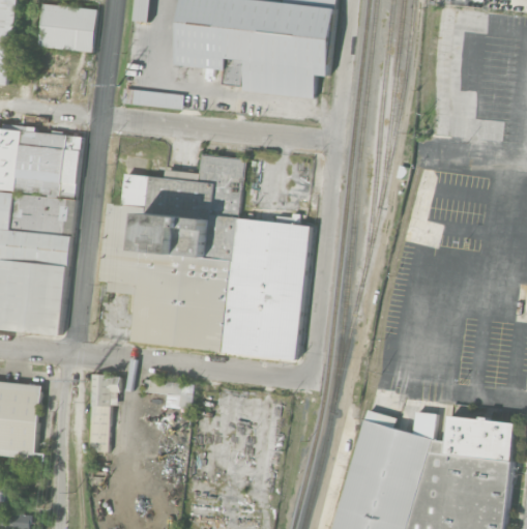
[(0,84),(7,85),(15,0),(0,0),(0,84)]
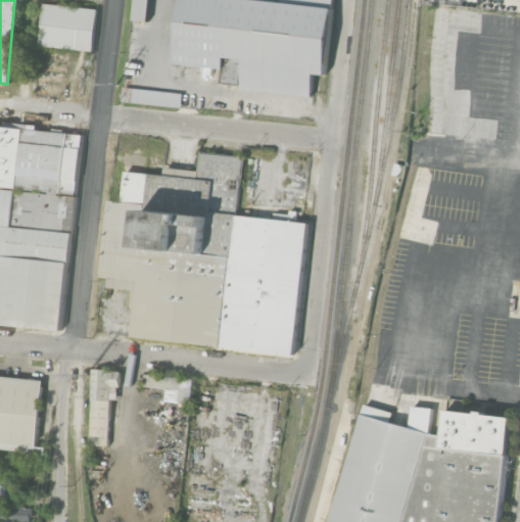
[(147,0),(140,0),(132,0),(131,21),(146,21),(147,0)]
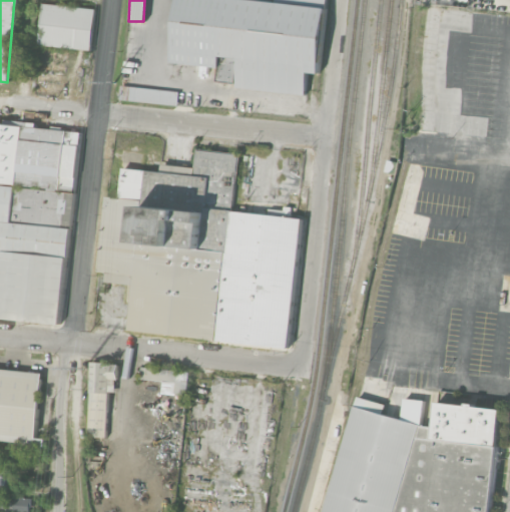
[(175,0),(170,63),(217,68),(215,86),(304,94),(306,73),(318,74),(324,7),(247,0),(175,0)]
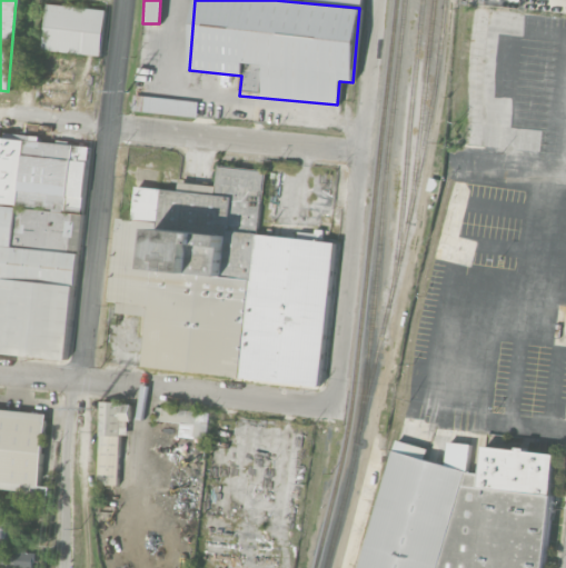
[(99,56),(102,9),(43,6),(41,52),(99,56)]
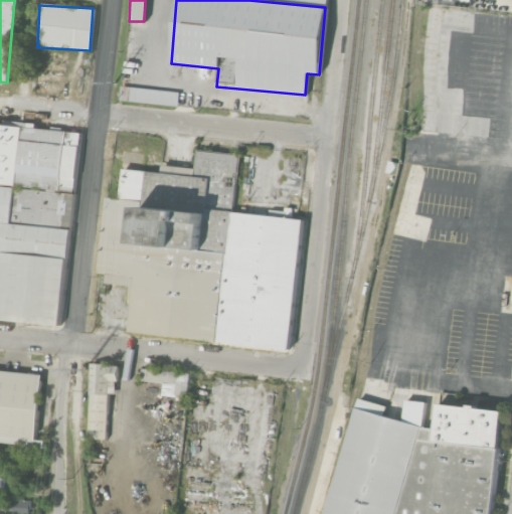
[(118,101),(175,108),(177,94),(119,86),(118,101)]
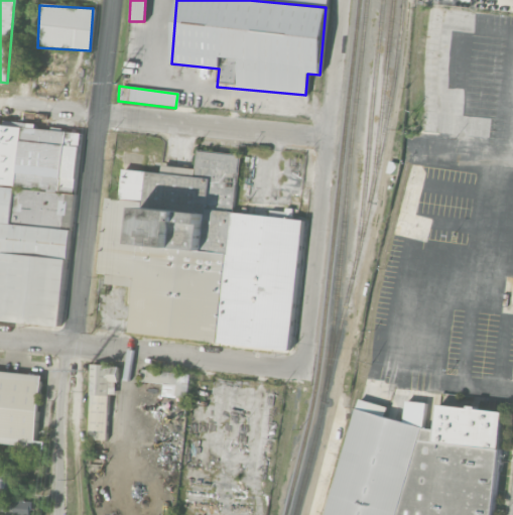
[(469,118),(431,113),(428,132),(466,137),(469,118)]
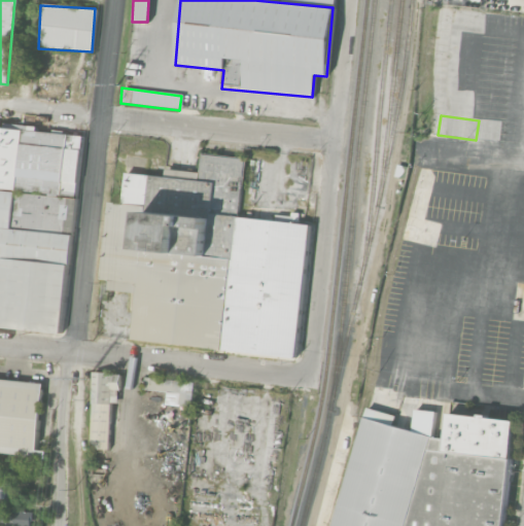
[(309,224),(238,218),(243,159),(201,155),(199,172),(165,169),(164,177),(125,173),(123,204),(107,202),(100,280),(109,281),(108,290),(136,293),(132,343),(297,358),(309,224)]
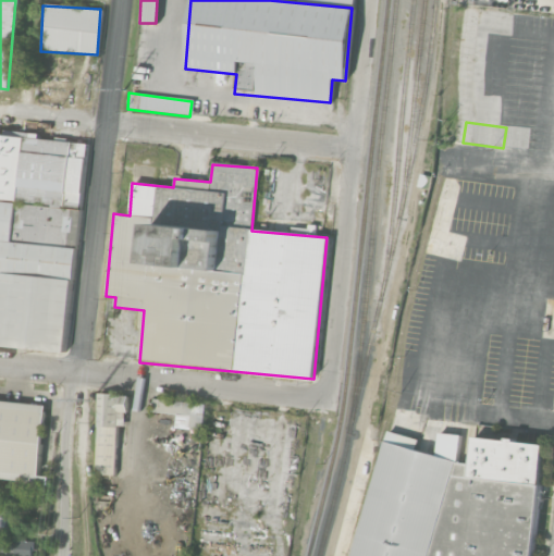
[(114,476),(115,427),(124,427),(125,395),(96,394),(94,476),(114,476)]
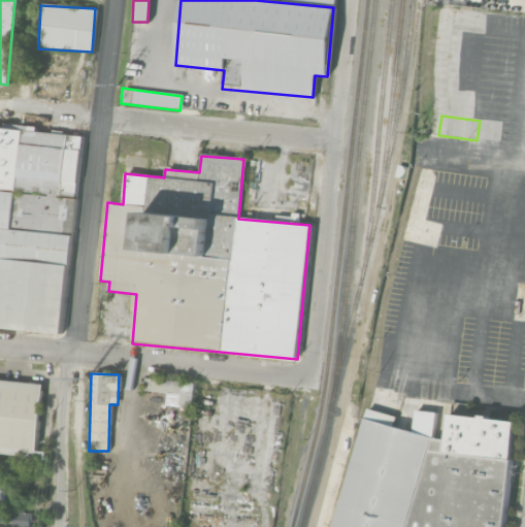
[(0,379),(40,385),(33,450),(44,451),(43,461),(0,455),(0,379)]
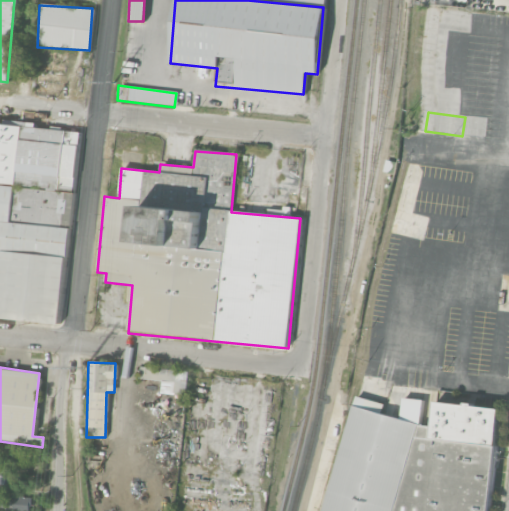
[(186,371),(139,367),(137,379),(161,381),(159,393),(184,396),(186,371)]
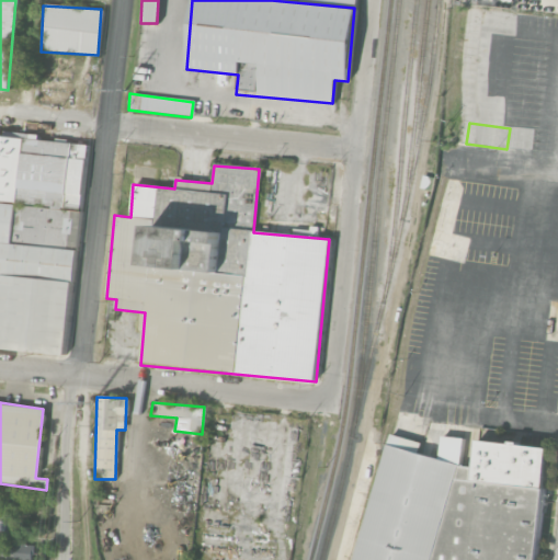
[(441,436),(463,438),(459,466),(460,466),(474,467),(476,441),(548,449),(534,559),(352,559),(388,434),(420,444),(417,454),(439,459),(441,436)]
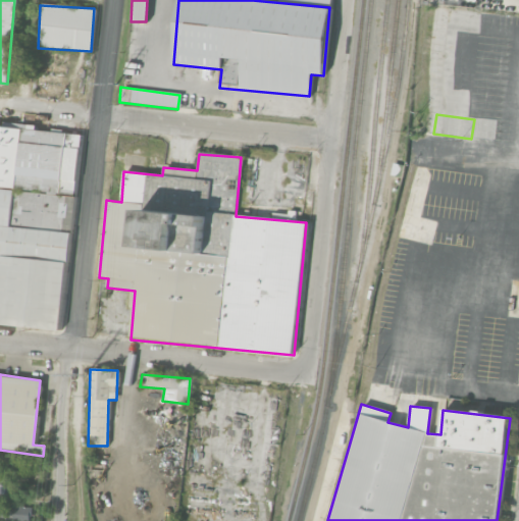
[(29,520),(30,507),(11,506),(9,520),(29,520)]
